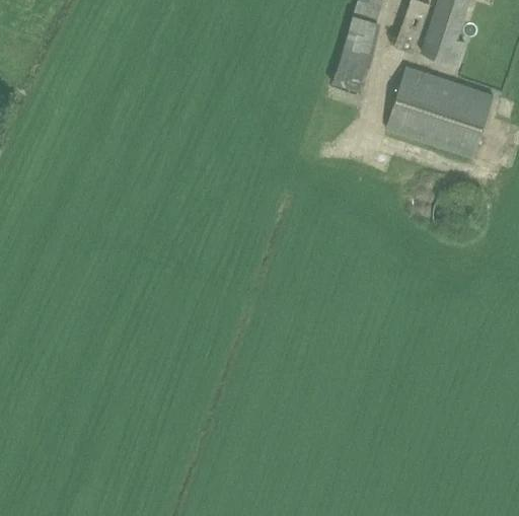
[(379,0),(357,0),(353,16),(376,22),(382,0),(379,0)]
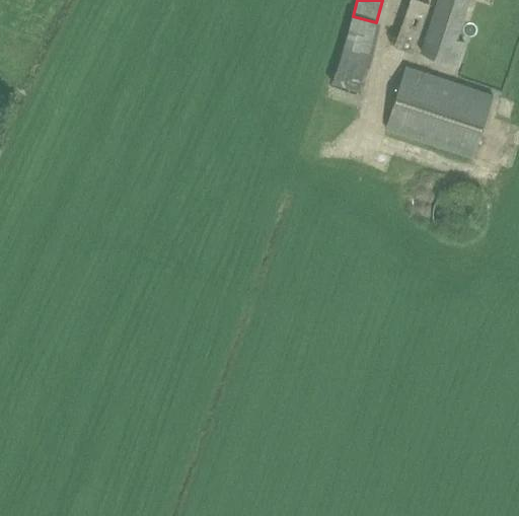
[(410,0),(394,48),(413,54),(430,4),(418,0),(410,0)]
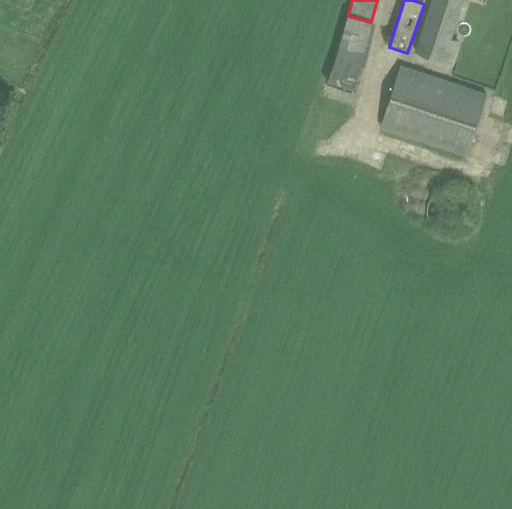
[(430,0),(414,53),(452,66),(459,43),(450,40),(463,0),(461,0),(430,0)]
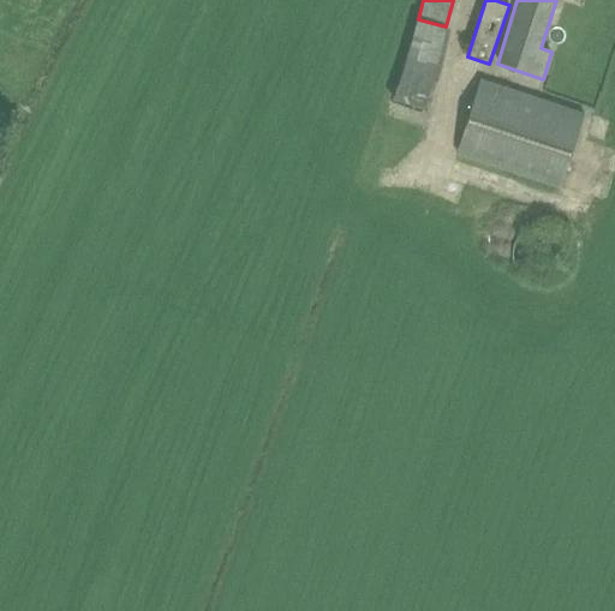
[(418,19),(395,102),(428,112),(451,29),(446,27),(418,19)]
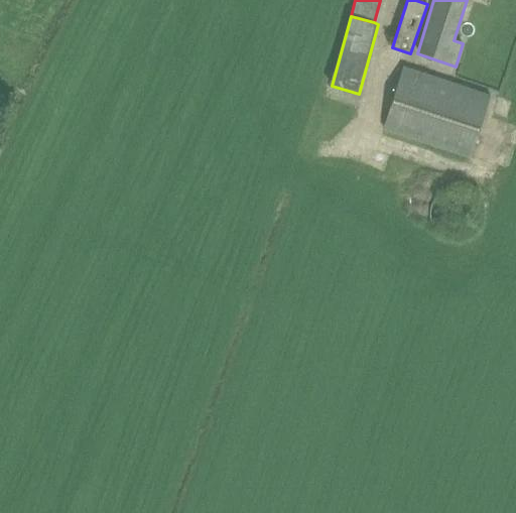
[(403,67),(382,131),(471,159),(491,96),(403,67)]
